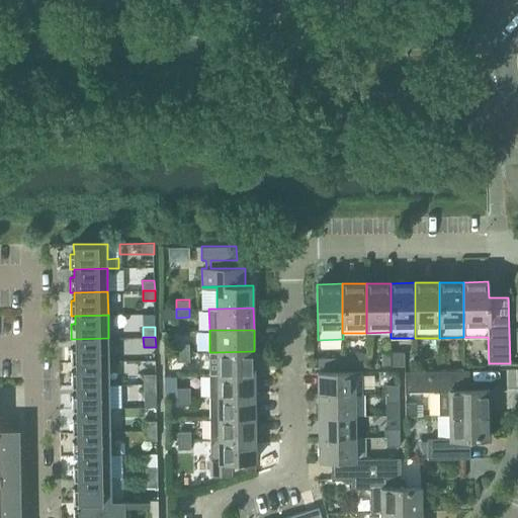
[(72,362),(75,362),(108,361),(108,338),(75,339),(75,347),(71,347),(72,362)]
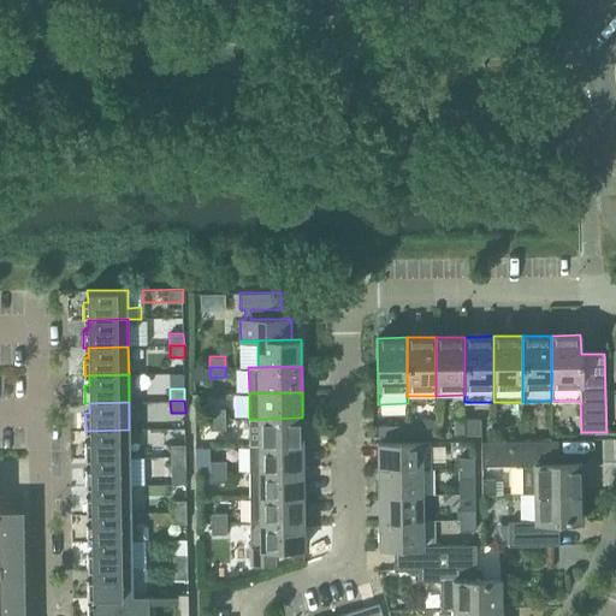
[(211,409),(211,419),(225,419),(225,408),(211,409)]
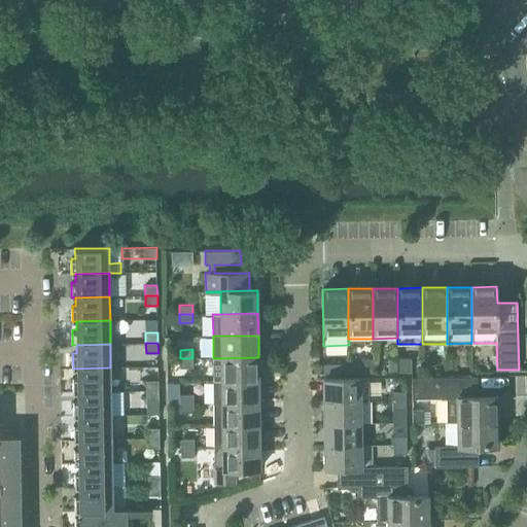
[(221,358),(221,380),(258,380),(258,357),(221,358)]
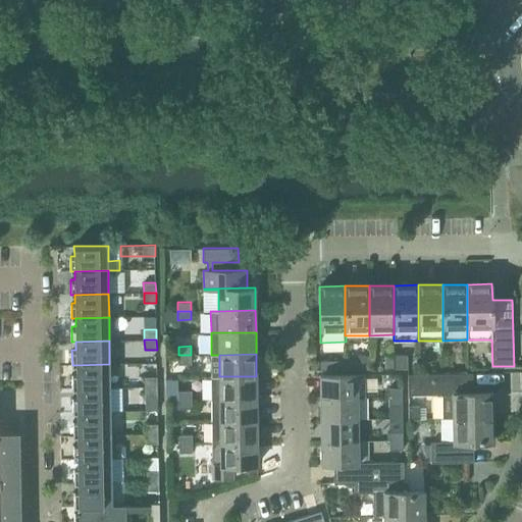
[(191,355),(178,355),(178,364),(192,364),(191,355)]
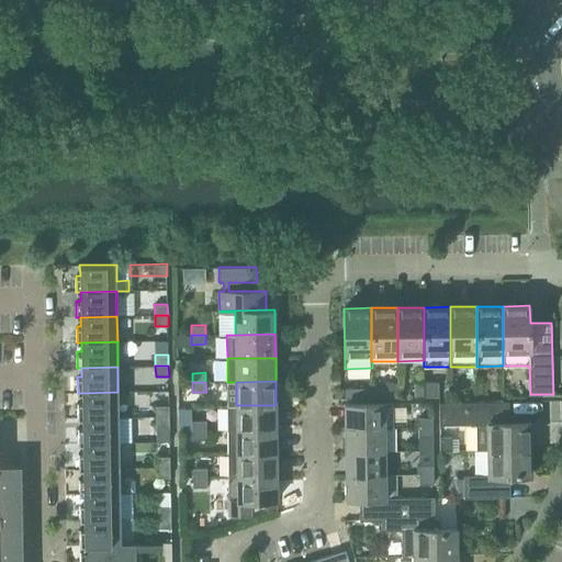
[(424,397),(424,384),(415,384),(415,397),(424,397)]
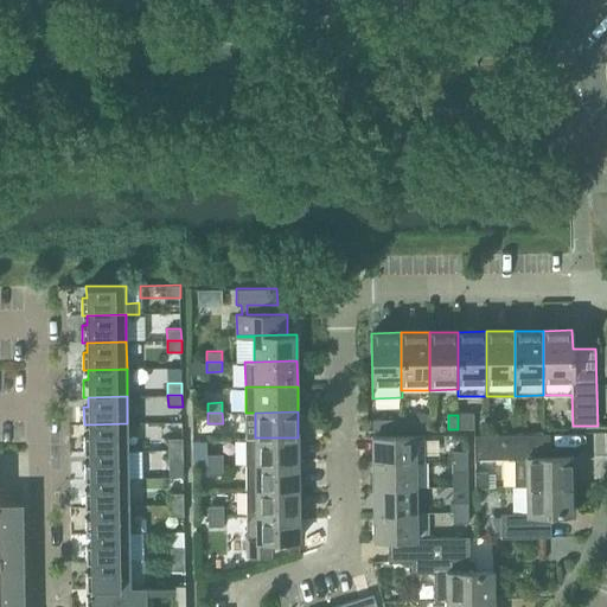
[(473,415),(458,415),(458,429),(473,429),(473,415)]
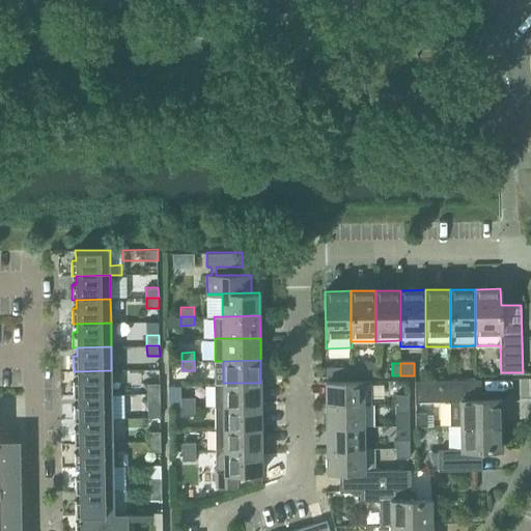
[(353,364),(353,376),(361,376),(360,364),(353,364)]
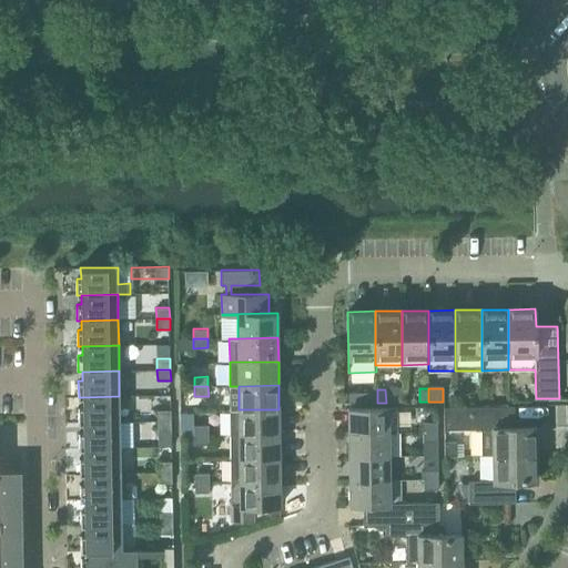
[(375,392),(350,392),(350,403),(375,402),(375,392)]
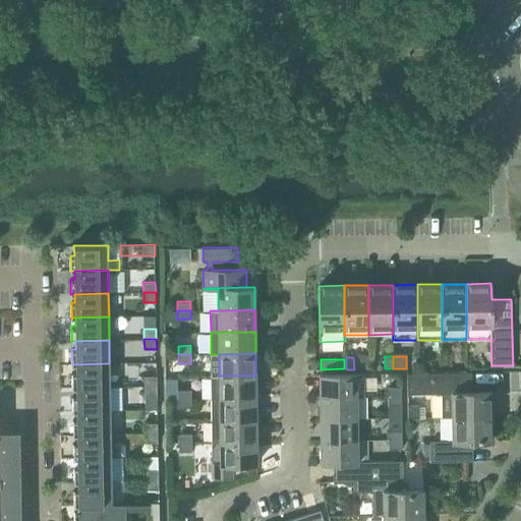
[(72,388),(76,388),(110,387),(109,363),(75,364),(76,372),(72,372),(72,388)]
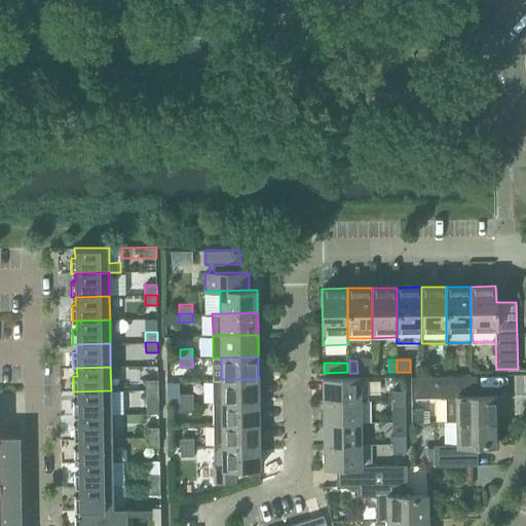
[(476,375),(411,376),(411,398),(448,397),(448,421),(456,420),(497,420),(497,395),(479,396),(479,389),(477,389),(476,375)]
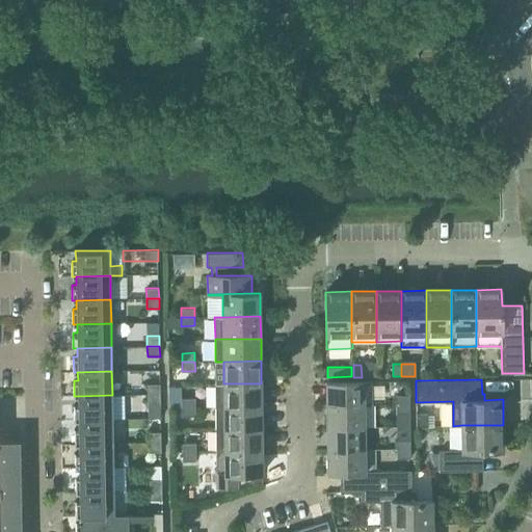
[(372,381),(326,382),(326,405),(364,404),(373,404),(372,381)]
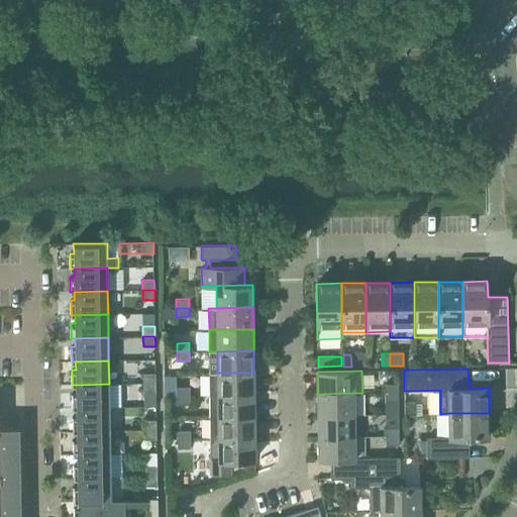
[(143,373),(143,383),(156,383),(156,373),(143,373)]
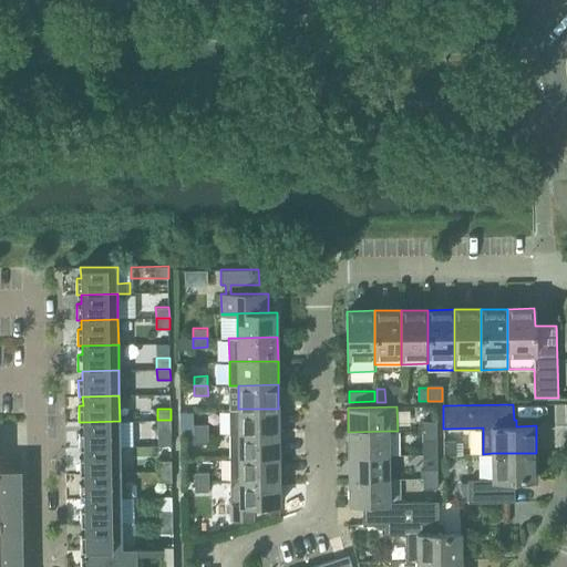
[(229,409),(230,433),(278,432),(278,409),(238,409),(229,409)]
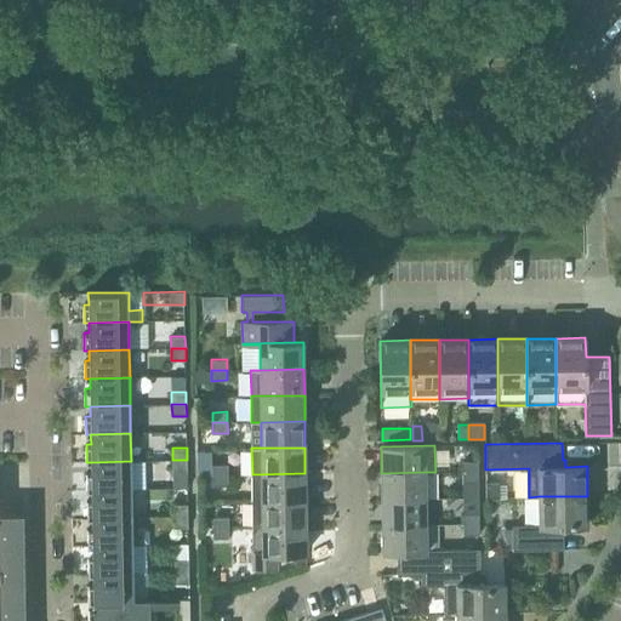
[(187,460),(172,460),(172,472),(187,472),(187,460)]
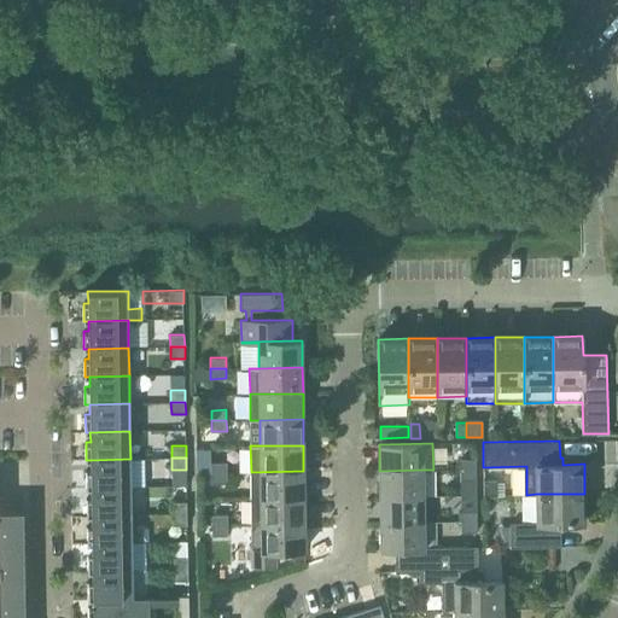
[(86,488),(91,488),(130,487),(130,459),(91,460),(91,470),(86,470),(86,488)]
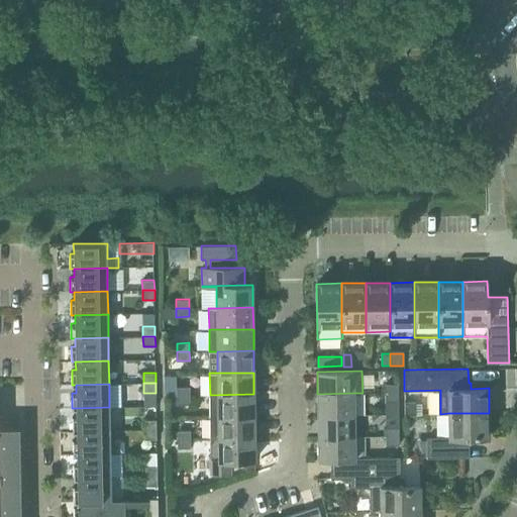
[(385,384),(386,393),(398,393),(398,384),(385,384)]
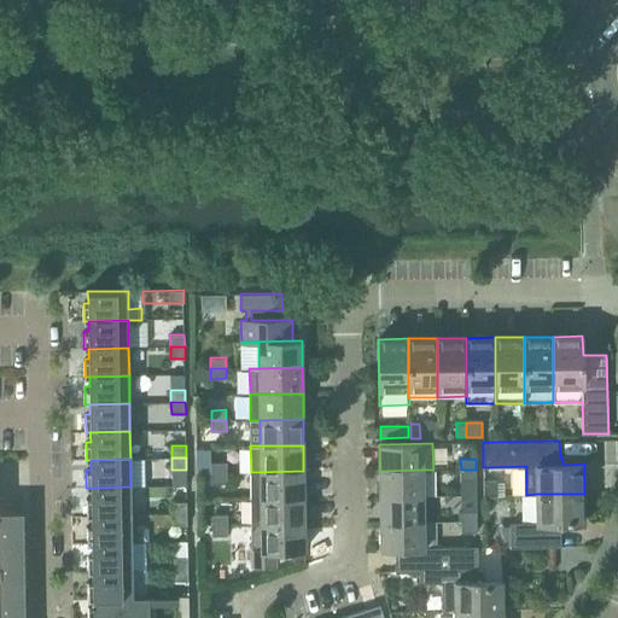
[(211,462),(211,472),(227,472),(227,462),(211,462)]
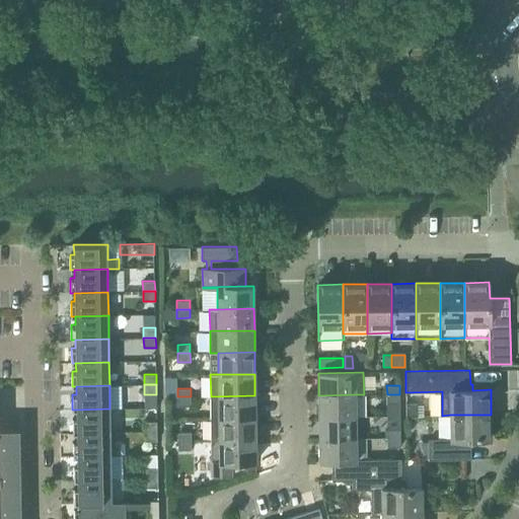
[(318,395),(319,417),(356,417),(355,394),(318,395)]
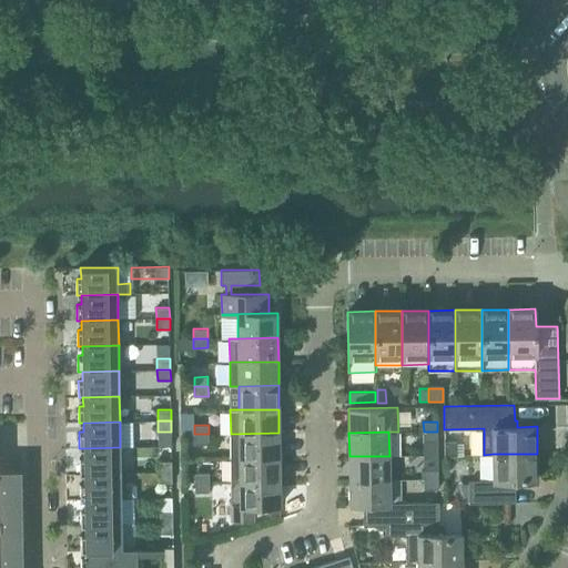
[(437,432),(424,432),(424,440),(438,440),(437,432)]
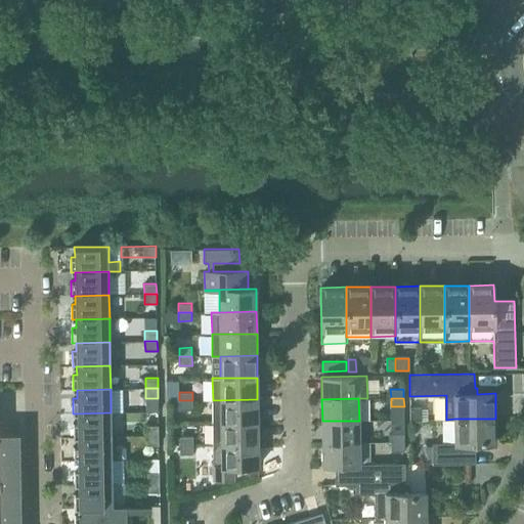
[(213,400),(213,422),(258,422),(257,399),(213,400)]
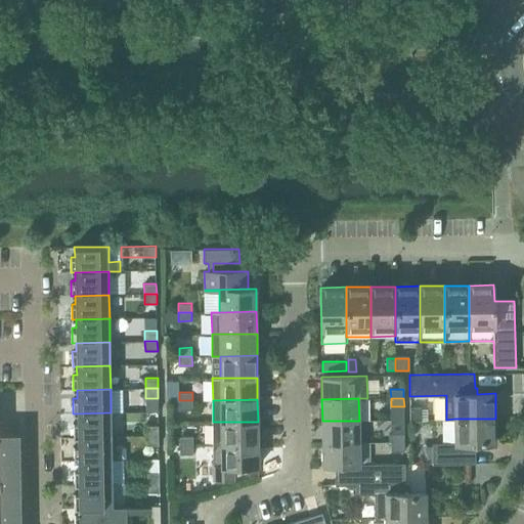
[(192,400),(179,400),(179,409),(192,409),(192,400)]
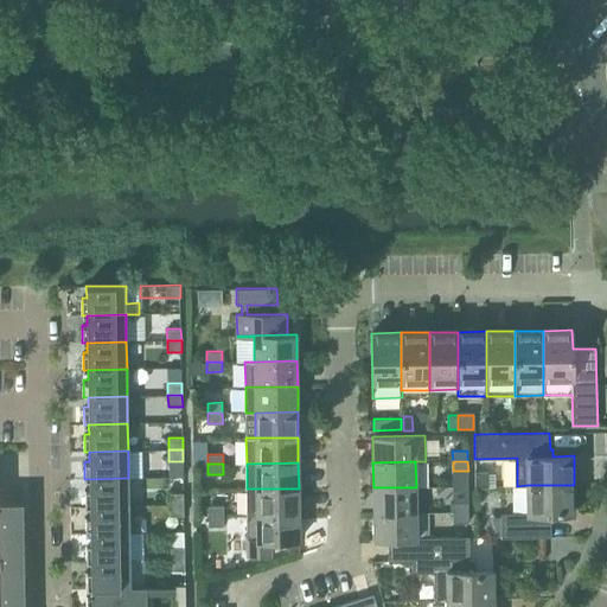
[(487,472),(475,472),(475,486),(487,486),(487,472)]
